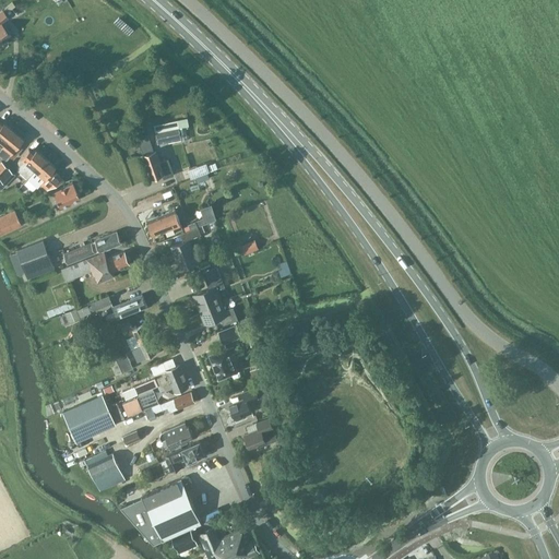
[(8,18),(4,13),(14,6),(11,2),(4,7),(6,8),(2,10),(2,11),(0,12),(0,44),(11,36),(1,23),(8,18)]
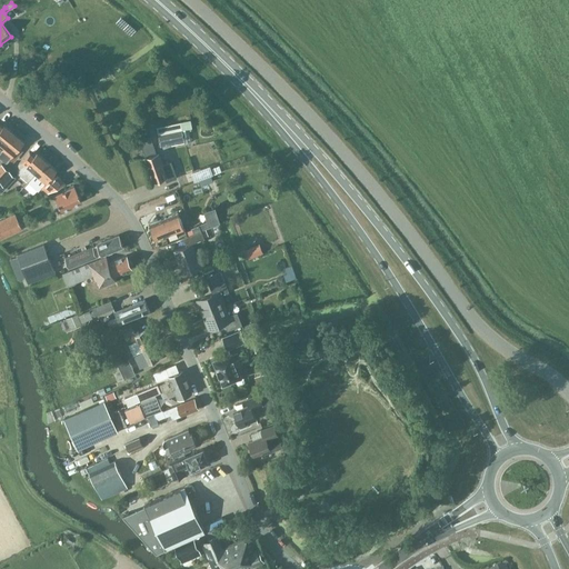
[(111,116),(106,118),(111,131),(117,129),(111,116)]
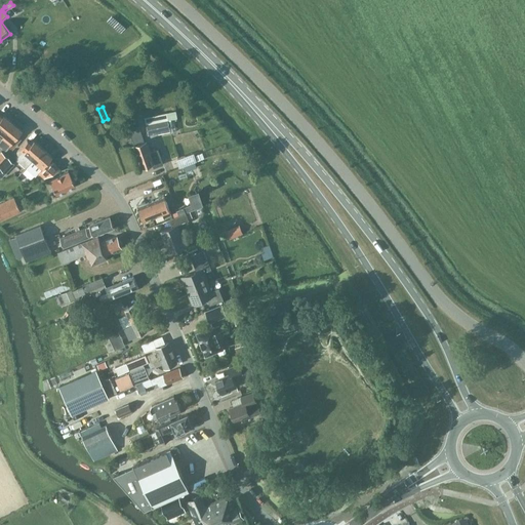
[(166,113),(144,118),(148,135),(170,130),(169,129),(166,113)]
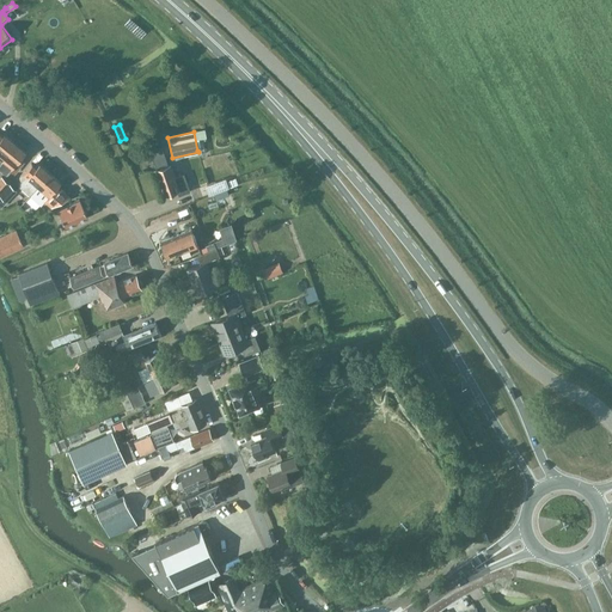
[(0,160),(13,144),(2,134),(2,135),(0,133),(0,160)]
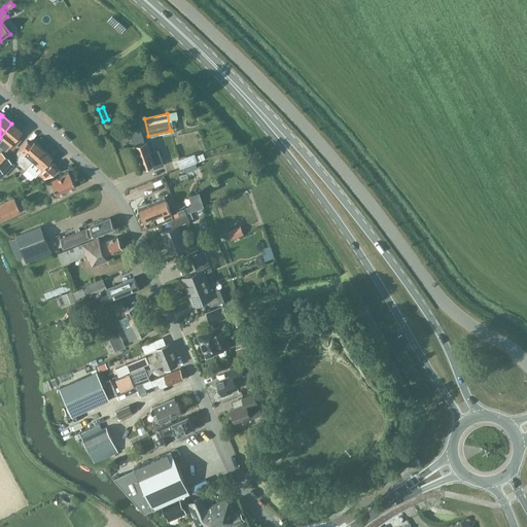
[(11,150),(13,148),(21,139),(16,137),(22,131),(11,124),(0,138),(0,145),(6,150),(8,147),(11,150)]
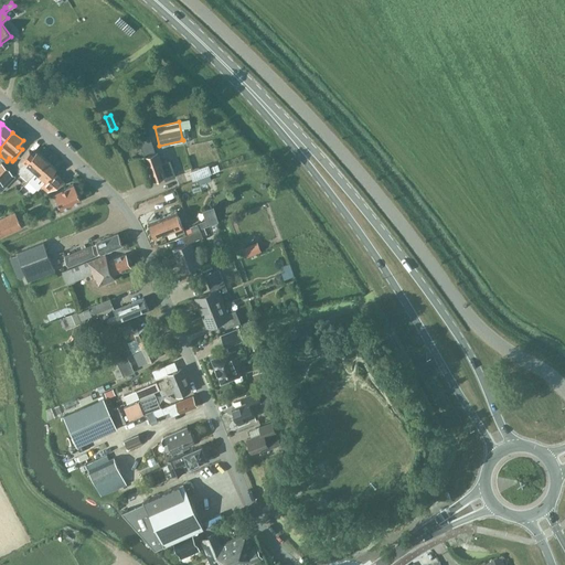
[(158,152),(156,153),(150,136),(138,138),(145,157),(144,157),(152,181),(163,178),(166,181),(176,177),(170,160),(162,163),(158,152)]
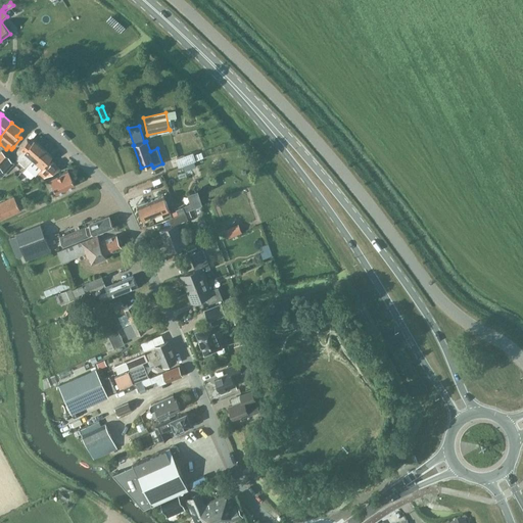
[(25,168),(42,148),(33,140),(29,145),(25,142),(17,150),(16,153),(18,155),(15,158),(25,168)]
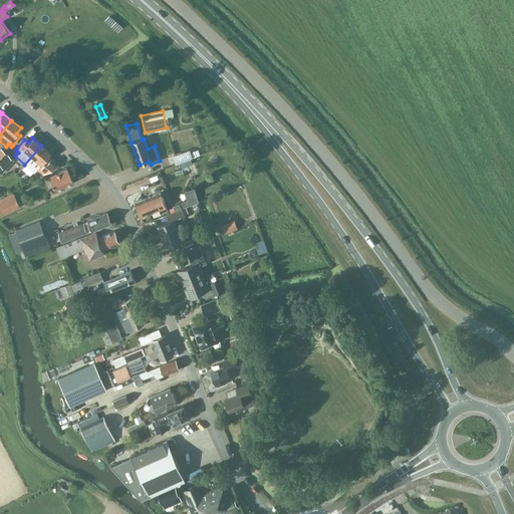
[(36,169),(42,174),(58,166),(47,157),(50,153),(41,146),(24,165),(34,173),(36,169)]
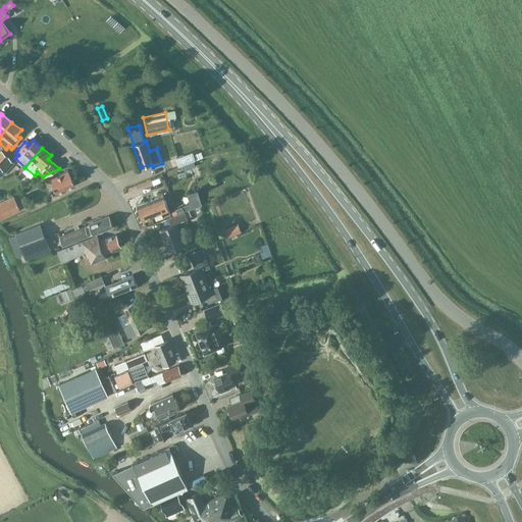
[(200,152),(194,154),(196,160),(203,157),(200,152)]
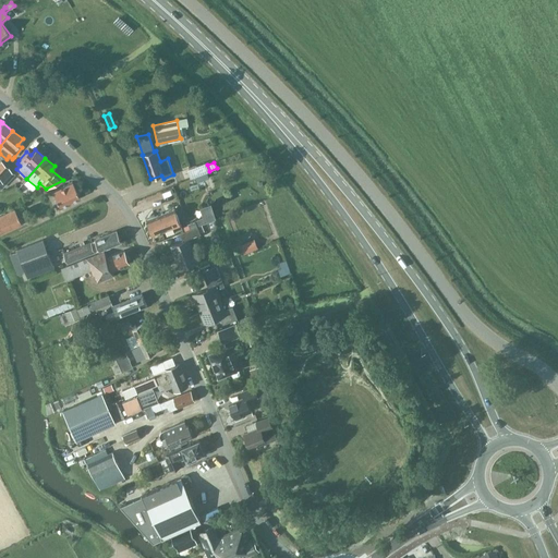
[(9,169),(0,178),(8,184),(15,174),(9,169)]
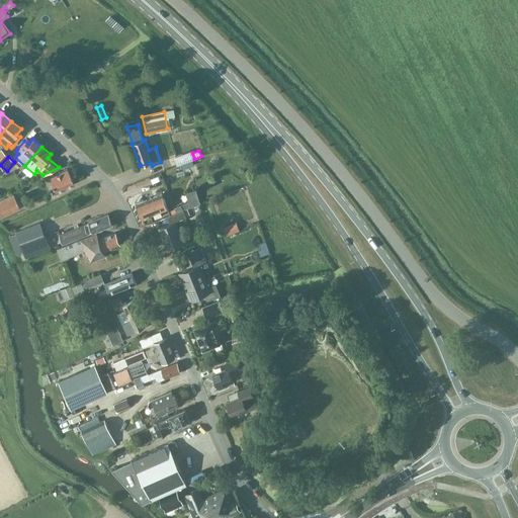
[(49,178),(56,192),(74,183),(67,169),(49,178)]
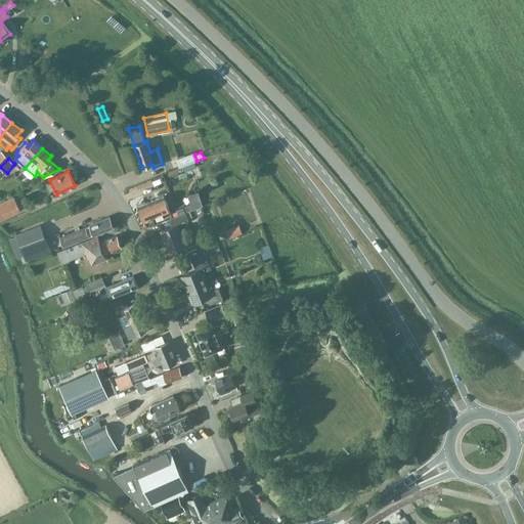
[(190,204),(183,207),(185,213),(189,211),(192,210),(198,208),(203,206),(199,191),(188,195),(190,204)]
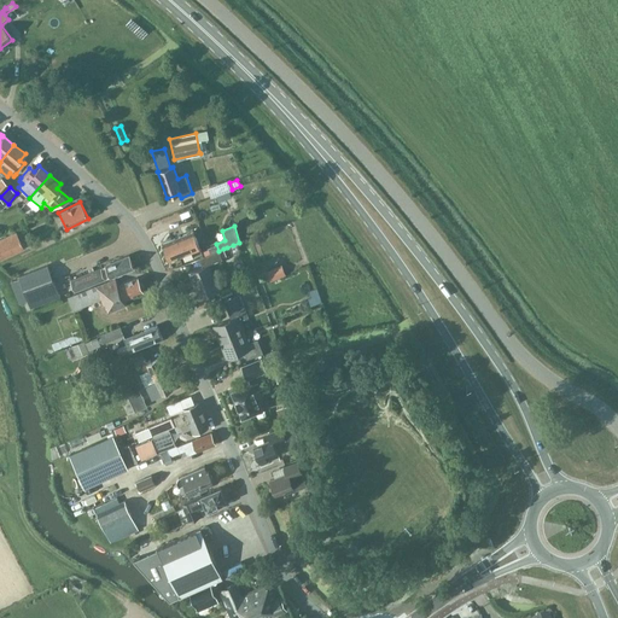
[(0,260),(23,250),(16,232),(0,239),(0,260)]
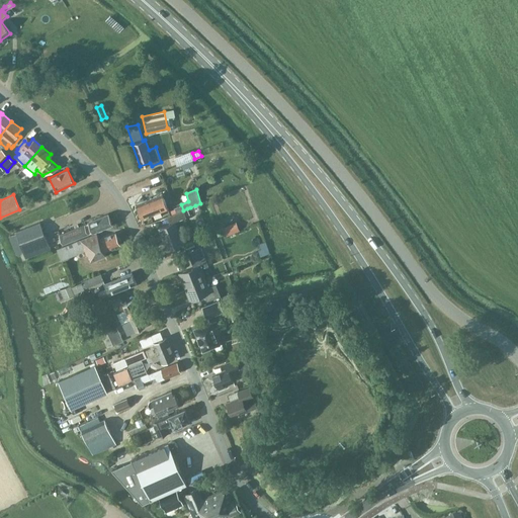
[(143,219),(168,208),(163,194),(137,204),(143,219)]
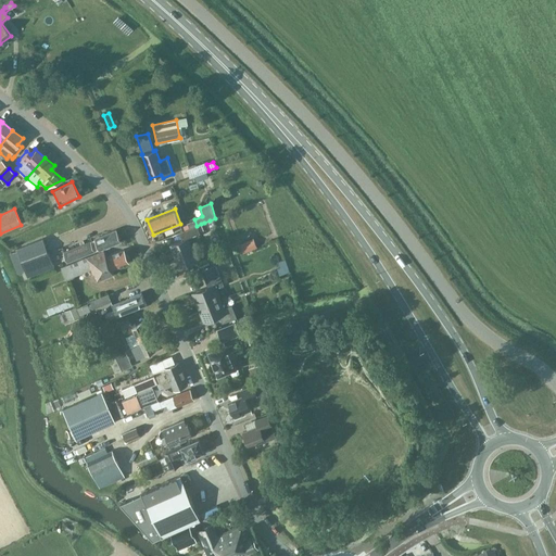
[(194,219),(187,223),(189,228),(191,228),(197,226),(194,219)]
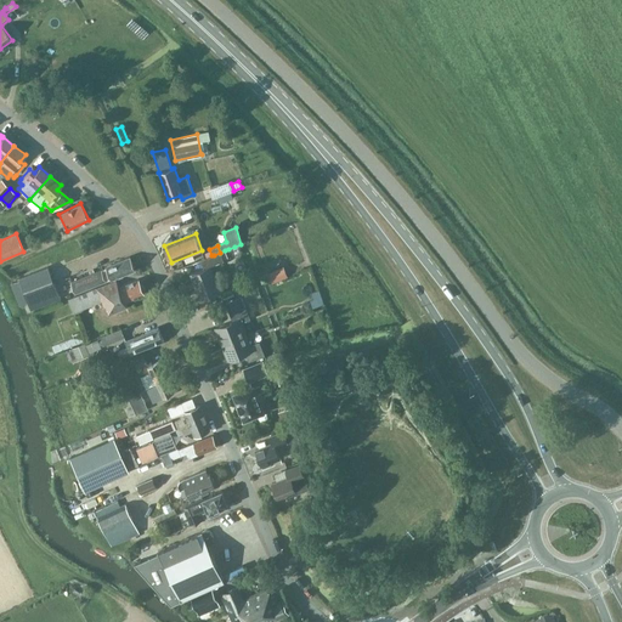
[(224,261),(222,260),(228,259),(225,250),(220,253),(214,255),(211,255),(205,259),(203,259),(205,269),(190,275),(196,289),(197,289),(202,299),(221,290),(211,266),(224,261)]
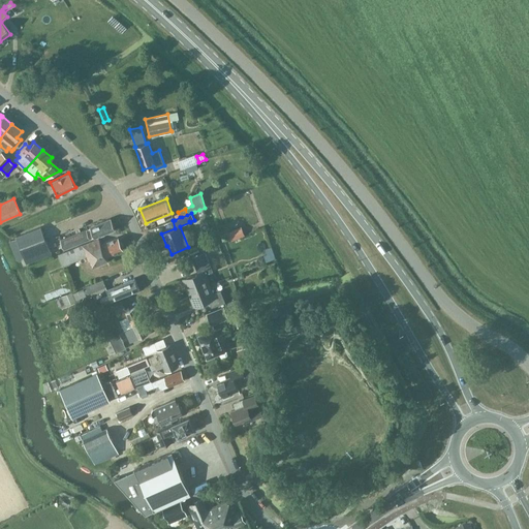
[(94,238),(94,239),(115,230),(111,219),(90,227),(90,228),(61,240),(64,249),(94,238)]
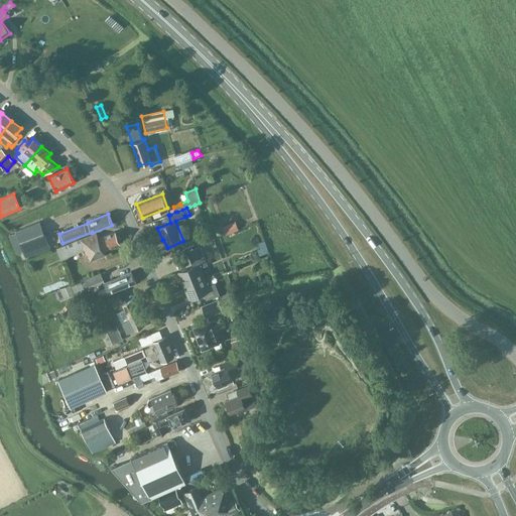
[(25,258),(50,249),(39,222),(15,232),(25,258)]
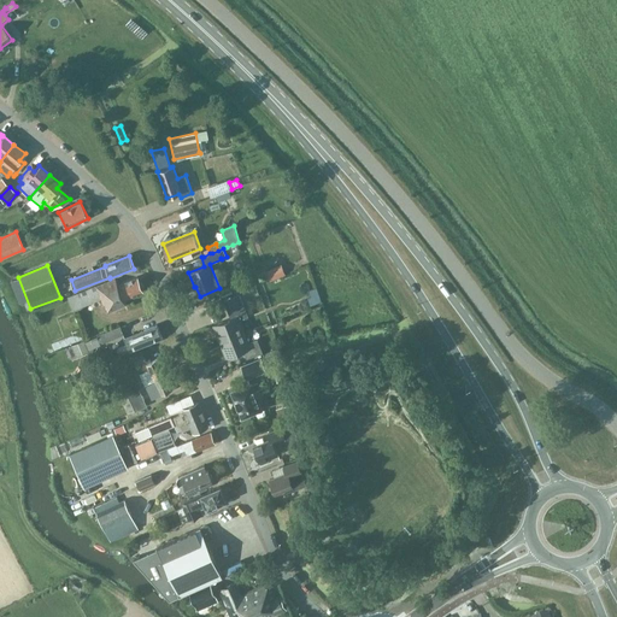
[(127,306),(123,299),(142,292),(137,277),(118,285),(115,278),(66,298),(72,311),(100,299),(103,305),(105,305),(109,313),(127,306)]
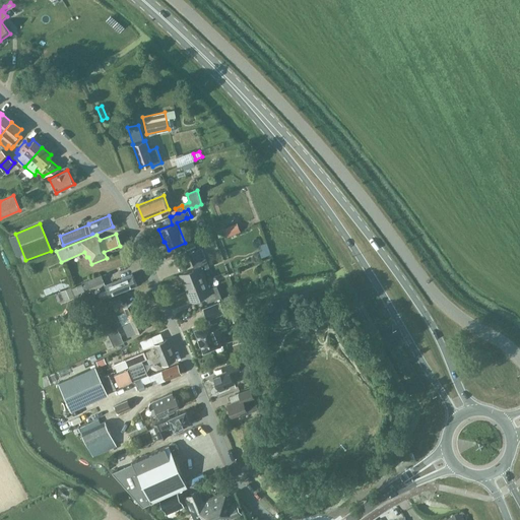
[(209,267),(203,252),(202,250),(193,254),(193,253),(189,254),(194,268),(179,274),(185,287),(206,279),(203,270),(209,267)]
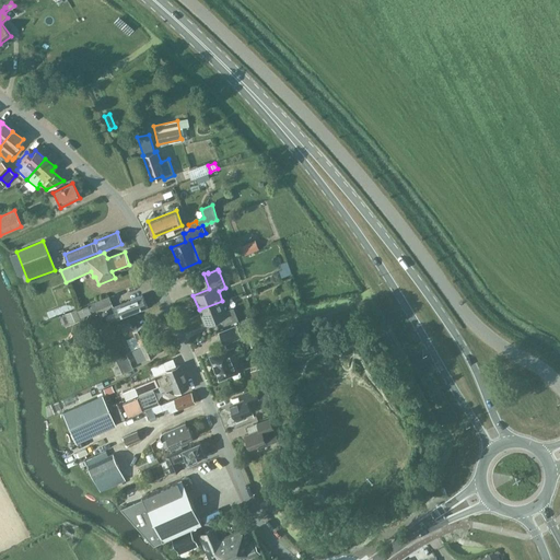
[(105,316),(108,323),(147,307),(142,295),(113,307),(115,313),(105,316)]
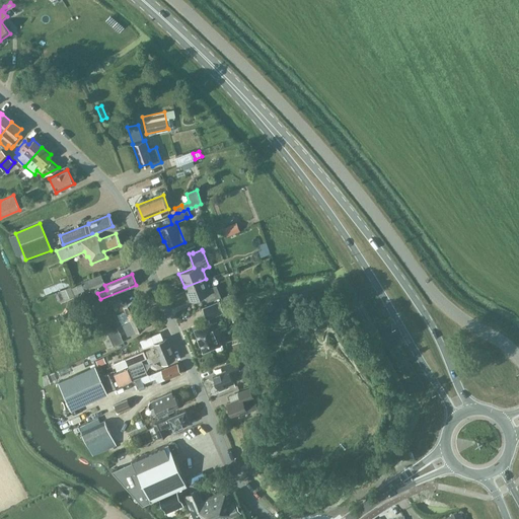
[(85,290),(84,289),(103,281),(101,275),(71,287),(70,286),(56,292),(58,296),(62,294),(64,299),(74,295),(74,294),(85,290)]
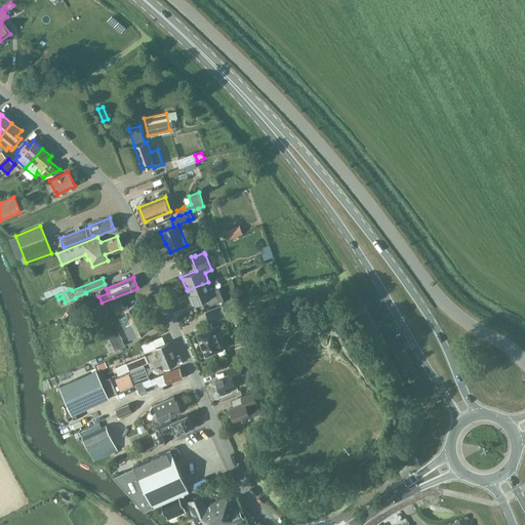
[(210,306),(224,300),(218,288),(212,291),(208,282),(187,290),(192,305),(207,298),(210,306)]
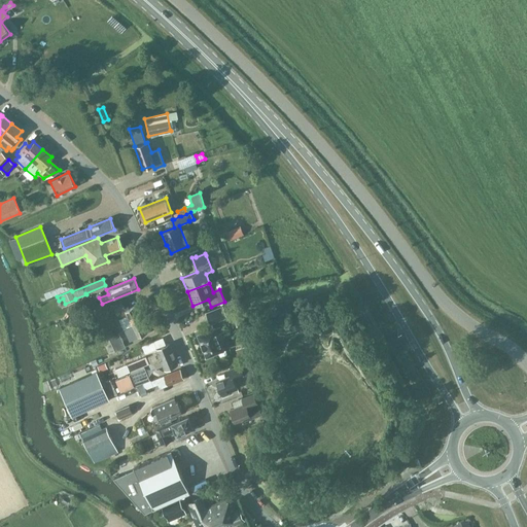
[(46,300),(71,289),(68,284),(43,293),(46,300)]
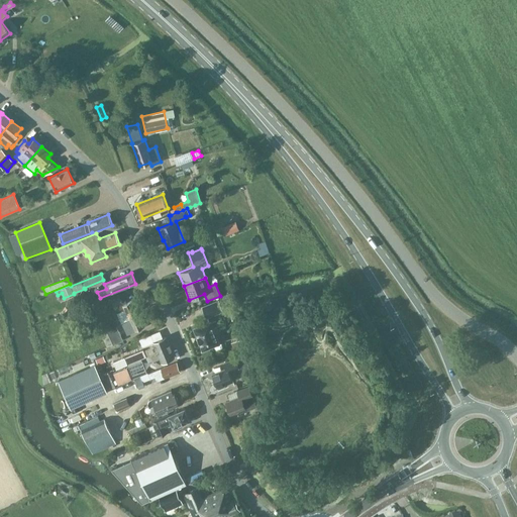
[(234,296),(233,292),(221,296),(222,301),(234,296)]
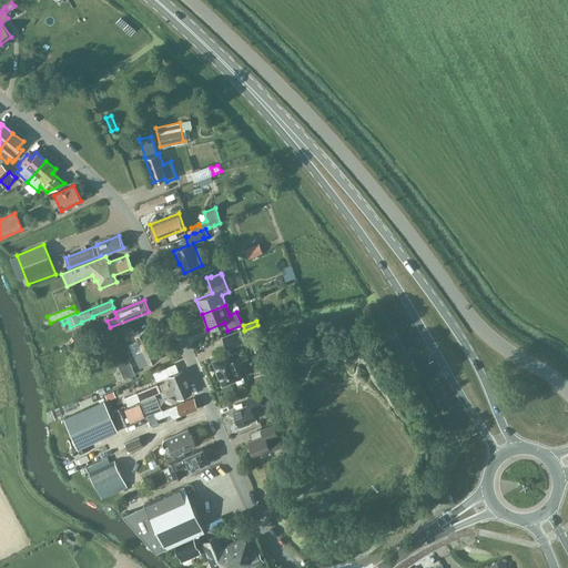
[(140,368),(159,359),(145,331),(139,333),(138,331),(134,332),(131,326),(118,332),(121,338),(127,336),(128,335),(132,343),(128,344),(140,368)]
